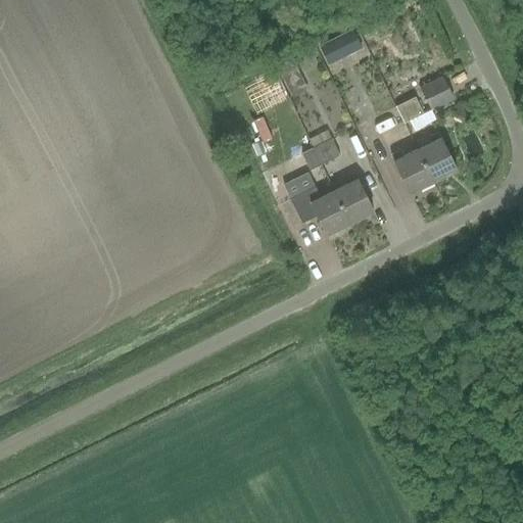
[(360,28),(369,51),(381,46),(371,24),(360,28)]
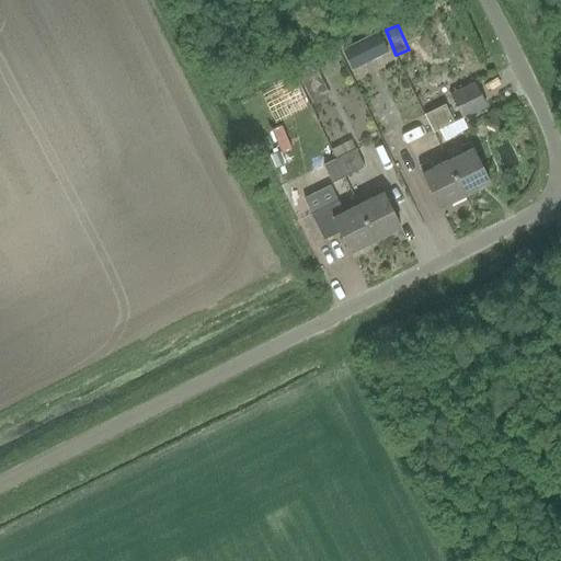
[(370,66),(395,56),(385,32),(361,42),(370,66)]
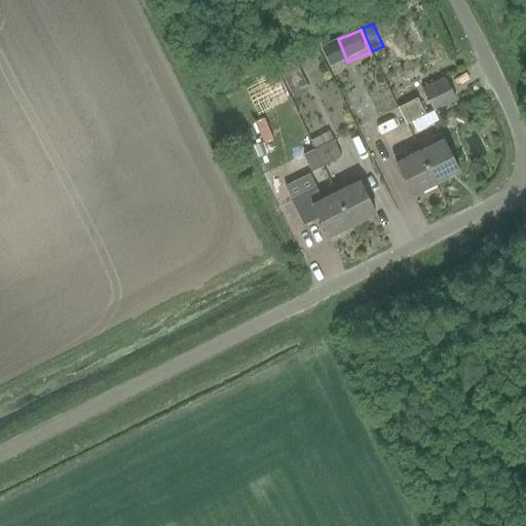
[(312,88),(306,74),(321,67),(312,50),(282,66),(297,97),(312,88)]
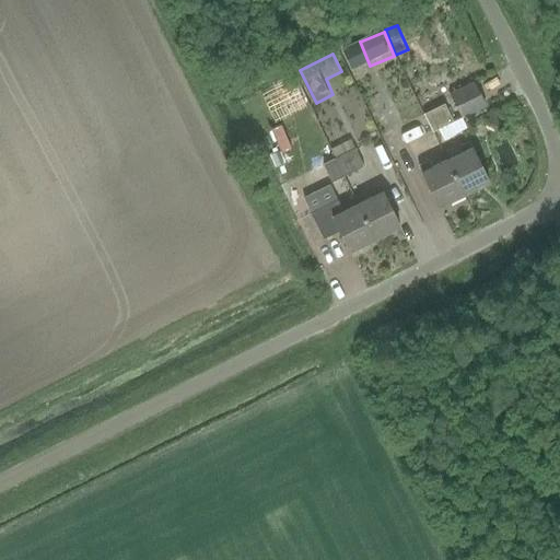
[(463,119),(487,107),(475,82),(451,94),(463,119)]
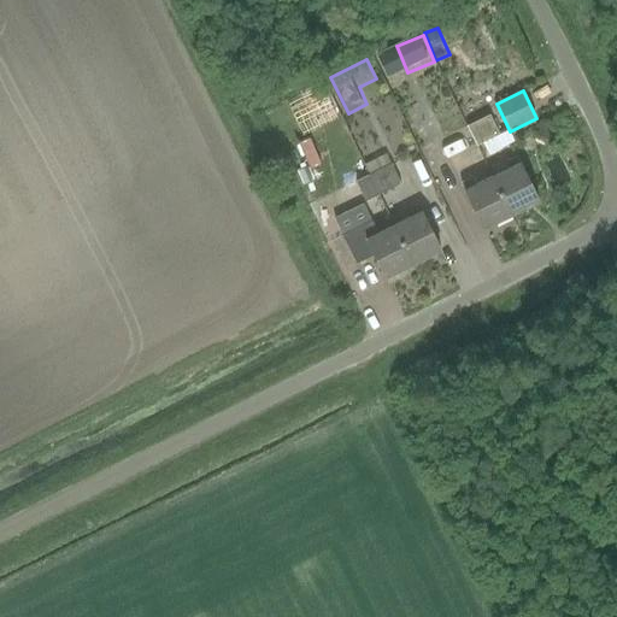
[(463,107),(469,121),(487,112),(481,99),(463,107)]
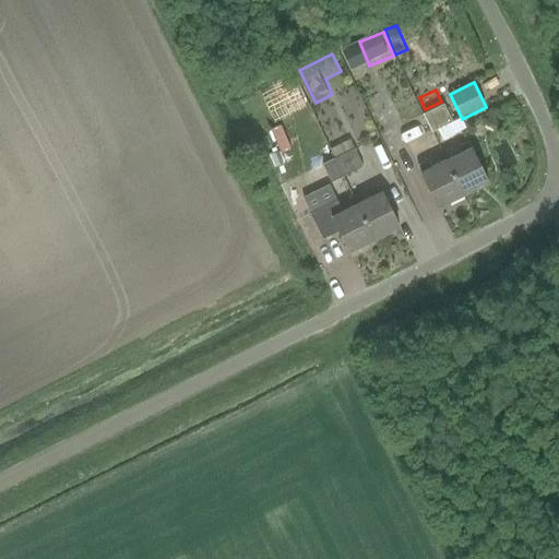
[(432,133),(453,122),(444,105),(424,115),(432,133)]
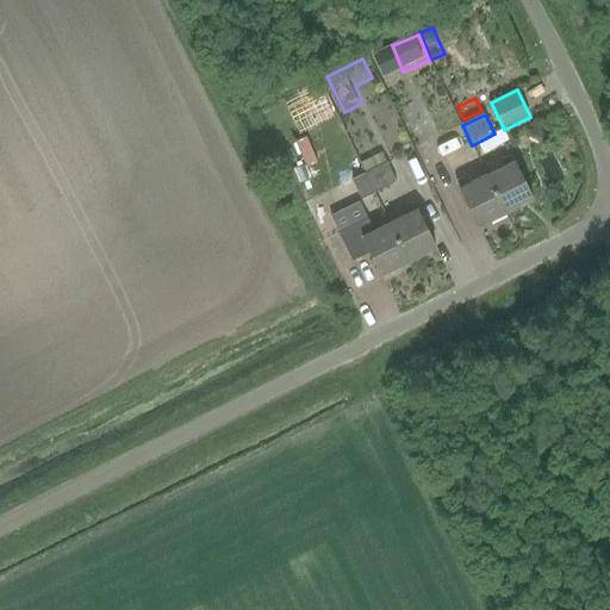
[(506,213),(534,200),(511,155),(500,161),(503,167),(487,175),(506,213)]
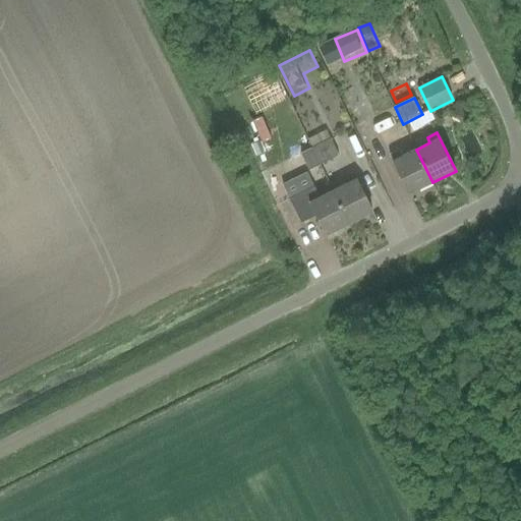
[(312,149),(321,165),(339,156),(331,139),(312,149)]
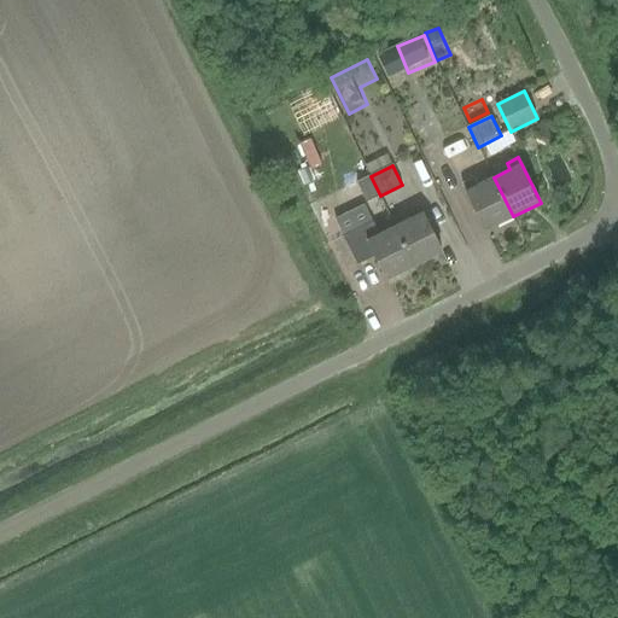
[(485,231),(513,216),(494,178),(477,186),(473,179),(462,185),(485,231)]
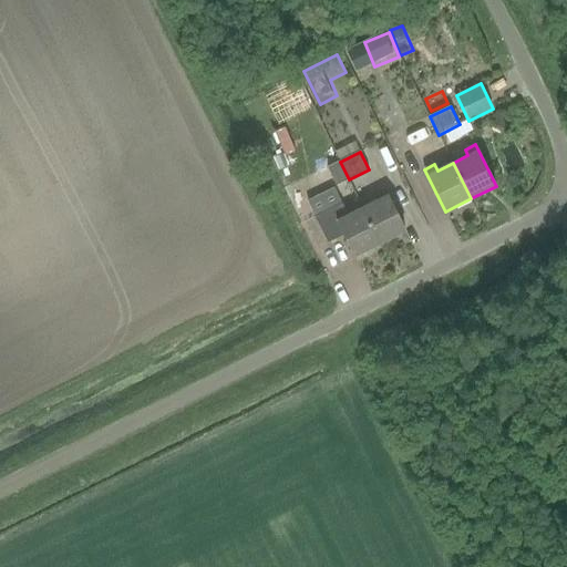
[(380,244),(405,230),(384,189),(374,194),(378,200),(362,208),(380,244)]
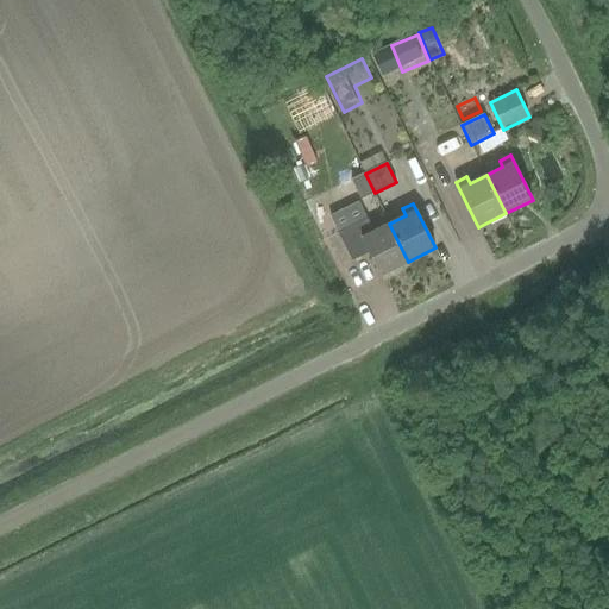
[(374,231),(370,225),(366,219),(338,233),(352,261),(369,252),(381,275),(408,262),(389,224),(374,231)]
